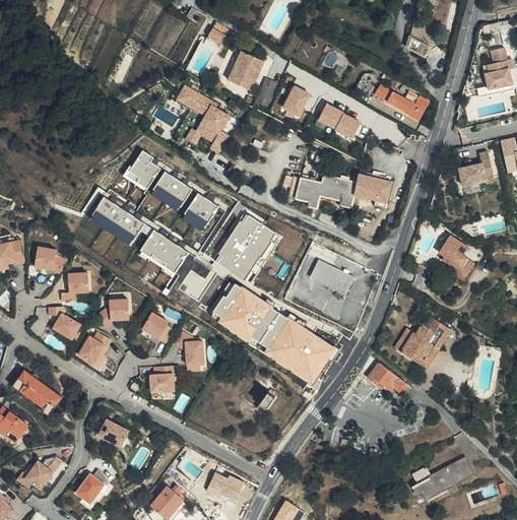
[(407,36),(403,46),(422,56),(427,47),(407,36)]
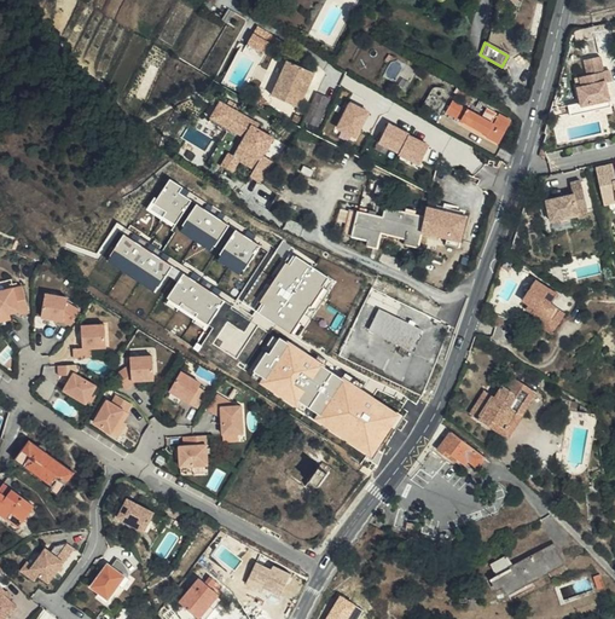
[(599,57),(584,59),(587,76),(603,73),(599,57)]
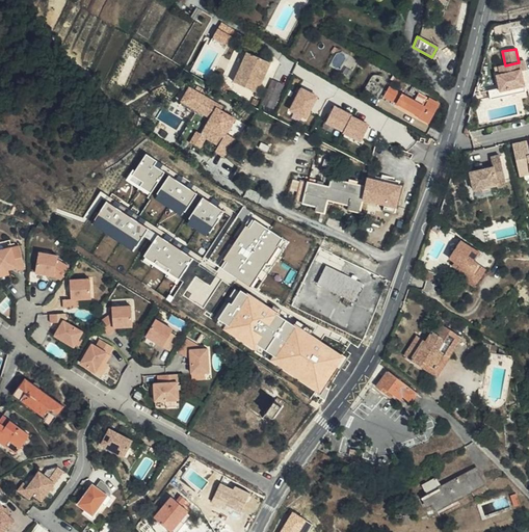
[(255,90),(269,61),(247,51),(233,80),(255,90)]
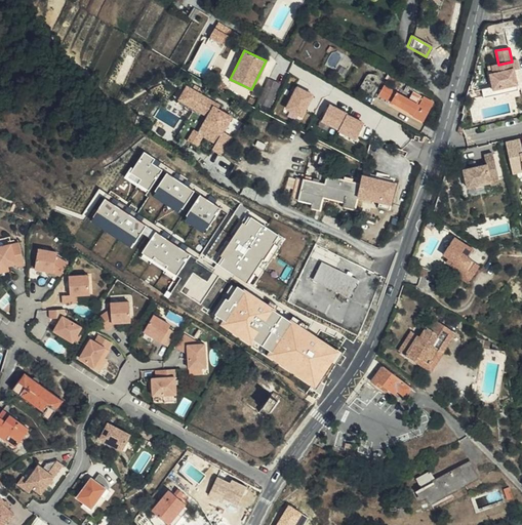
[(514,69),(512,62),(498,65),(492,66),(493,74),(489,75),(493,90),(517,85),(514,69)]
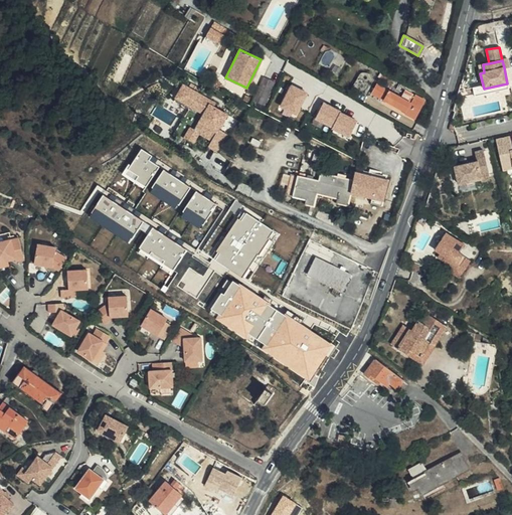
[(262,76),(251,100),(263,105),(273,80),(262,76)]
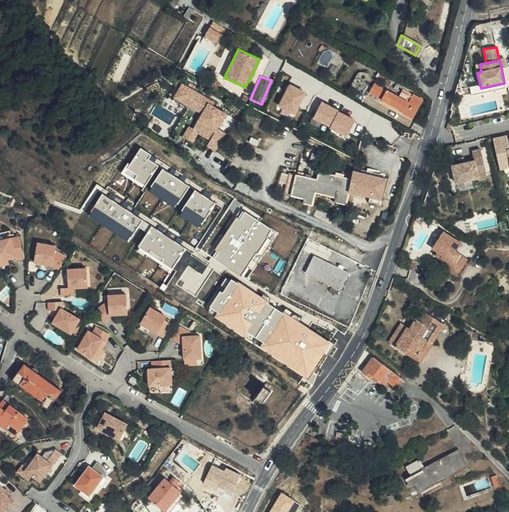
[(504,83),(481,88),(482,94),(506,89),(504,83)]
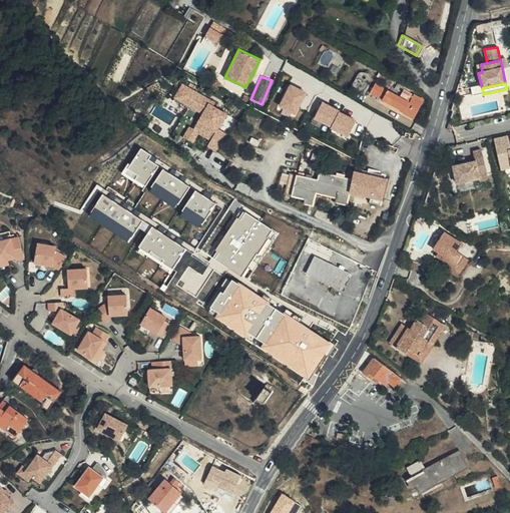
[(289,84),(278,105),(295,113),(306,92),(289,84)]
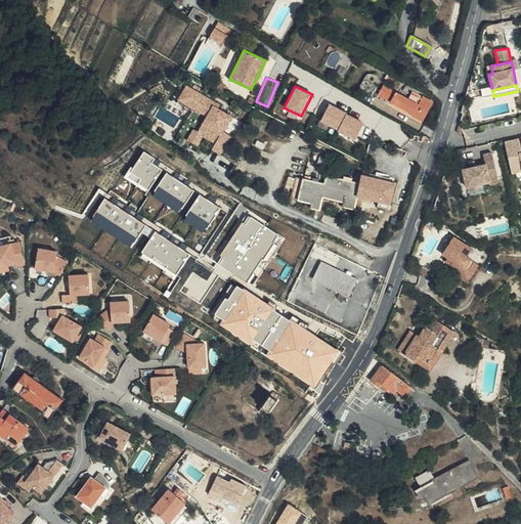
[(417,104),(381,86),(376,97),(421,122),(431,102),(421,96),(417,104)]
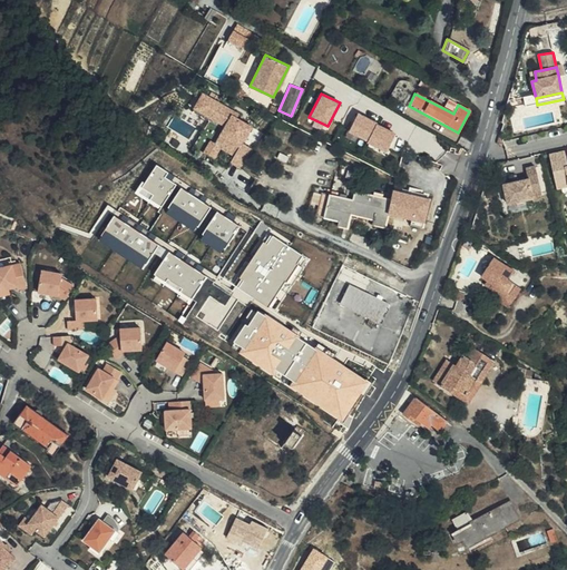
[(205,96),(196,110),(221,124),(211,141),(216,145),(231,153),(237,140),(245,125),(230,116),(232,110),(205,96)]
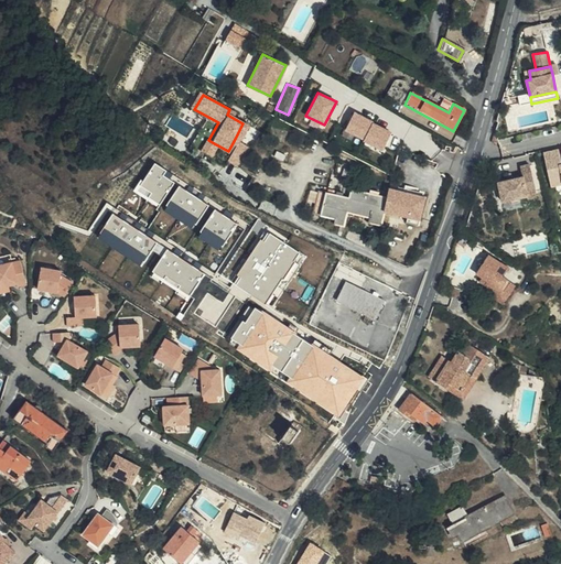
[(218,122),(194,109),(192,114),(211,125),(197,148),(208,153),(214,143),(208,140),(218,122)]
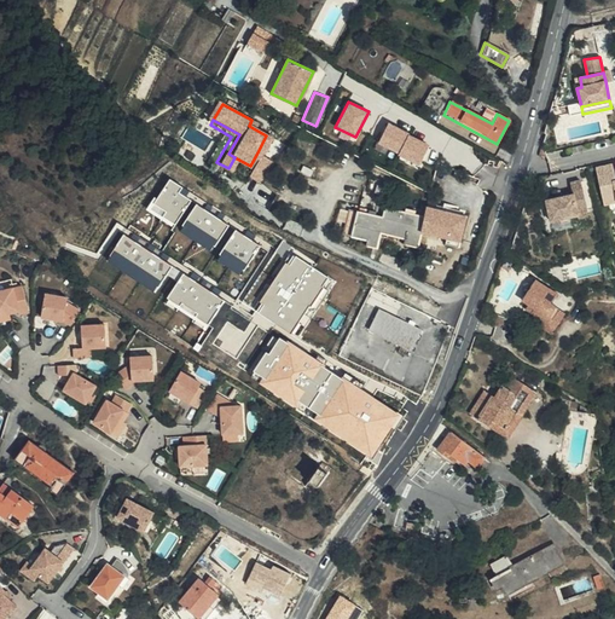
[(406,132),(388,123),(378,143),(396,152),(396,154),(417,165),(427,145),(405,134),(406,132)]
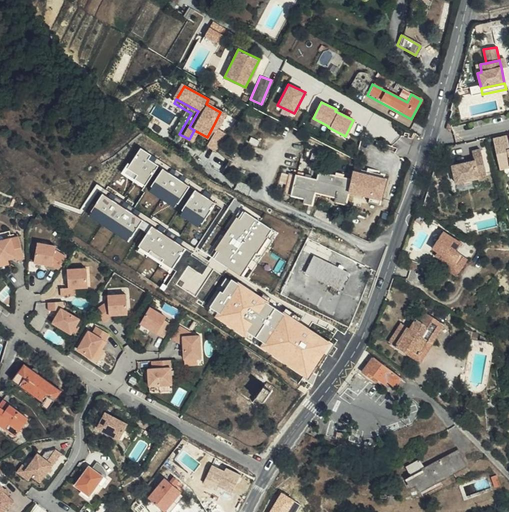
[(221,131),(213,126),(207,137),(203,143),(211,148),(221,131)]
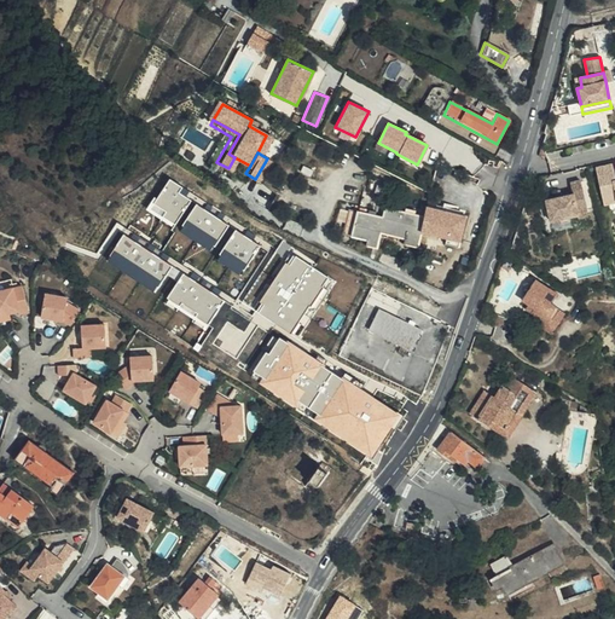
[(611,165),(595,168),(601,196),(605,195),(607,204),(614,202),(614,180),(611,165)]
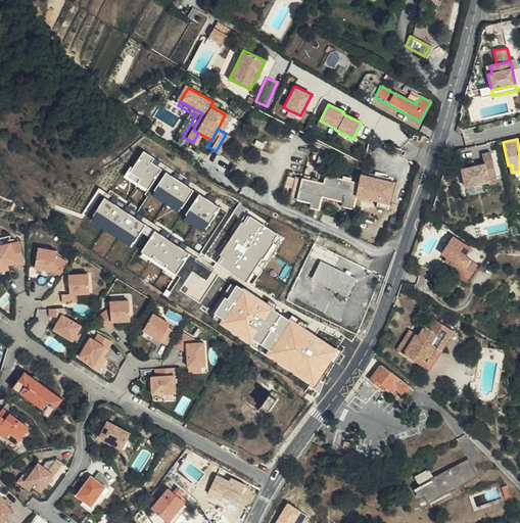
[(146,189),(160,169),(150,161),(152,157),(142,150),(129,171),(139,178),(136,182),(146,189)]
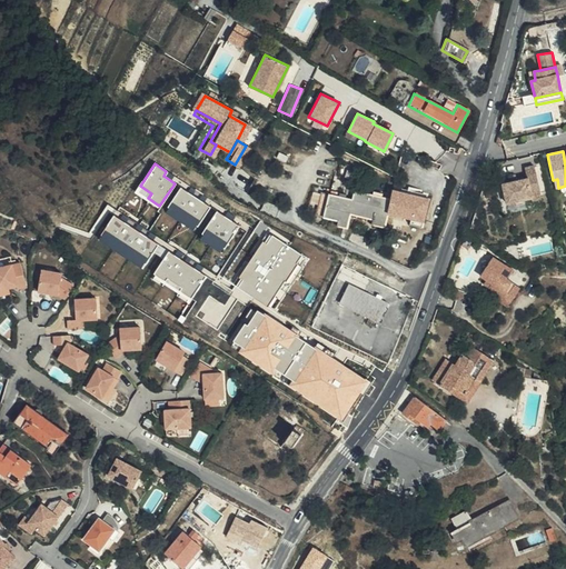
[(532,167),(522,169),(524,179),(528,198),(528,201),(539,199),(532,167)]
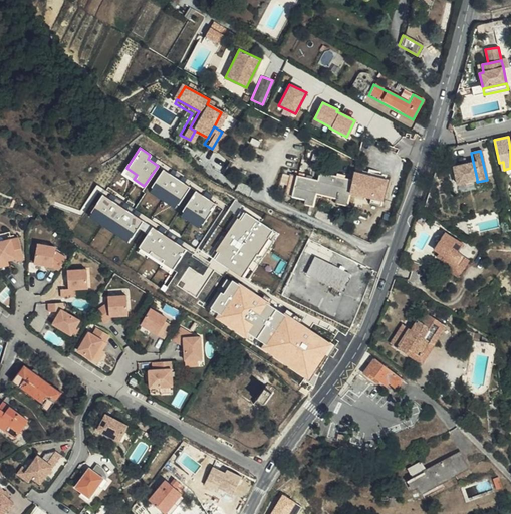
[(477,179),(473,162),(451,167),(455,184),(477,179)]
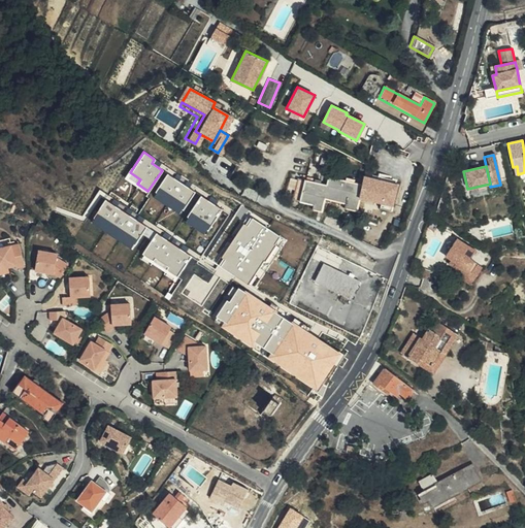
[(194,192),(167,173),(155,192),(182,209),(194,192)]
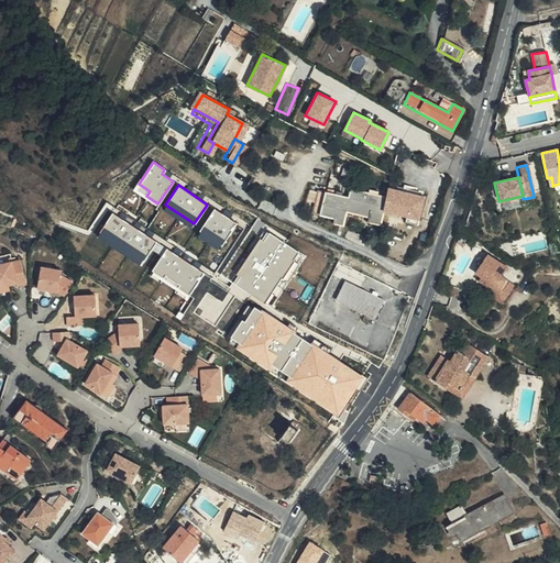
[(384,211),(387,198),(377,196),(369,192),(351,188),(349,197),(342,196),(335,194),(326,191),(320,213),(344,220),(347,210),(382,220),(384,211)]
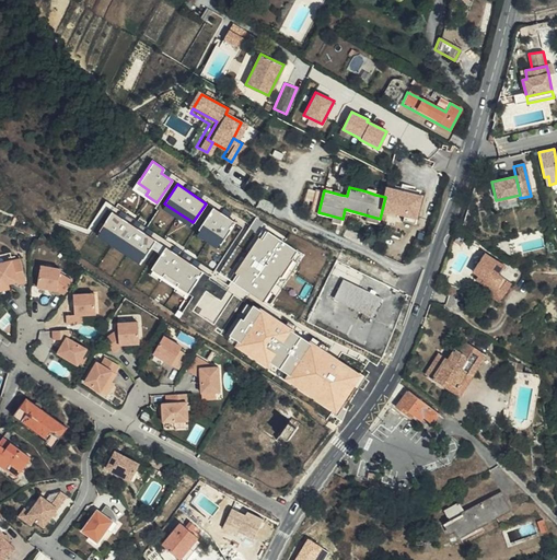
[(405,191),(387,187),(385,197),(382,210),(417,219),(422,196),(417,194),(405,191)]
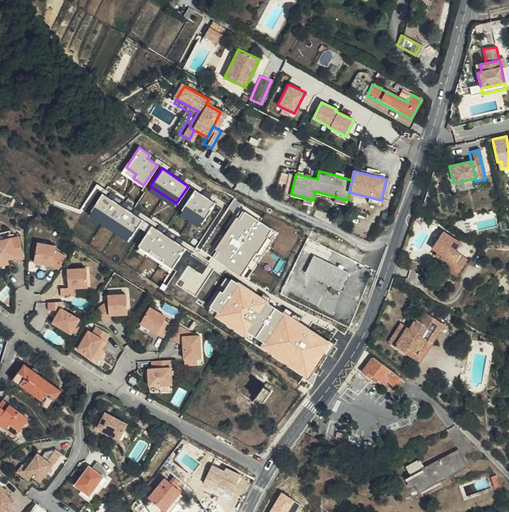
[(296,174),(289,172),(283,192),(291,194),(296,174)]
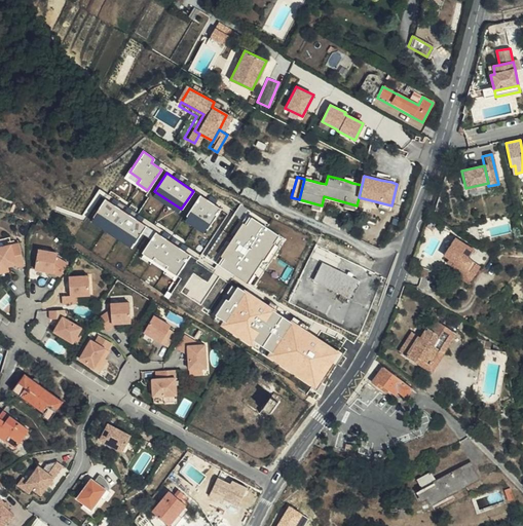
[(220,208),(199,194),(185,216),(207,229),(220,208)]
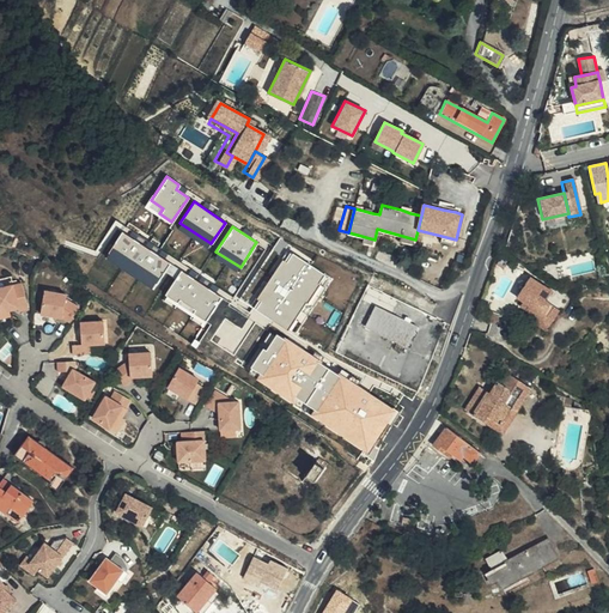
[(169,263),(121,232),(104,258),(152,289),(169,263)]
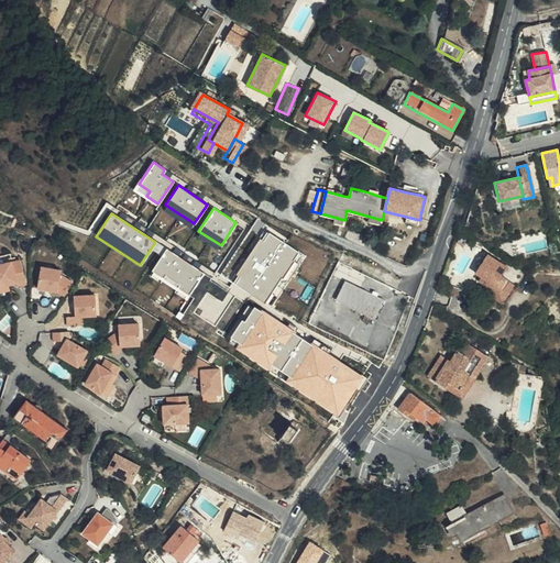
[(270,305),(303,255),(264,230),(232,279),(270,305)]
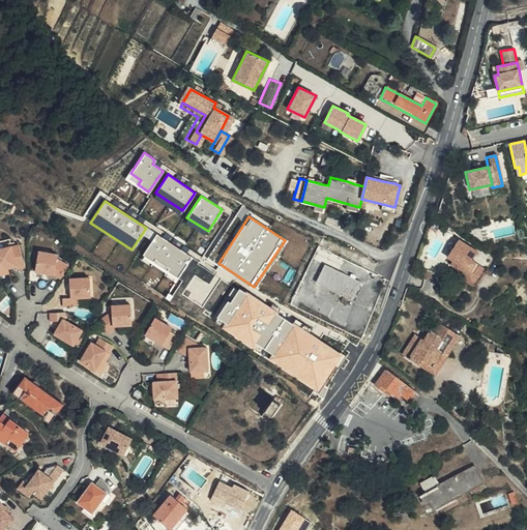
[(192,256),(156,234),(143,255),(178,276),(192,256)]
